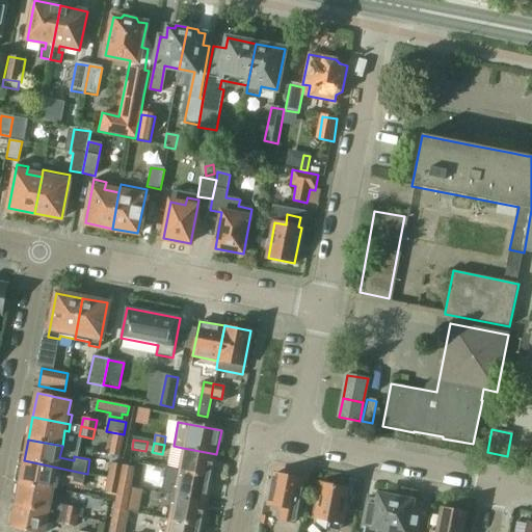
[(183,448),(179,473),(212,479),(216,454),(183,448)]
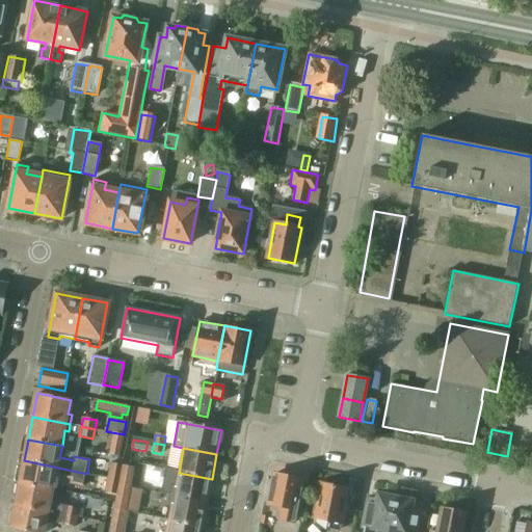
[(84,488),(87,474),(24,460),(20,483),(53,490),(55,477),(71,480),(70,485),(84,488)]
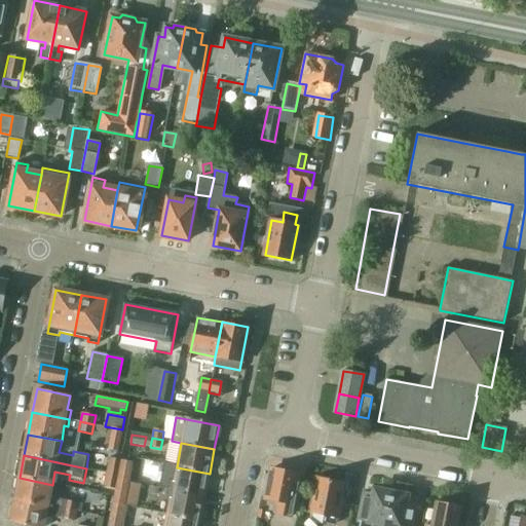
[(118,475),(121,460),(109,458),(106,473),(118,475)]
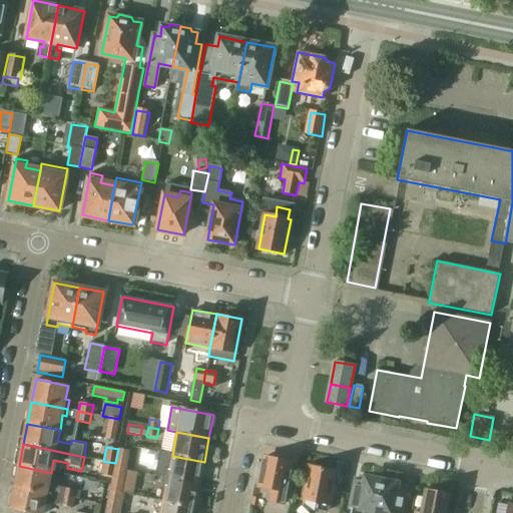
[(118,449),(115,463),(114,468),(125,470),(128,451),(118,449)]
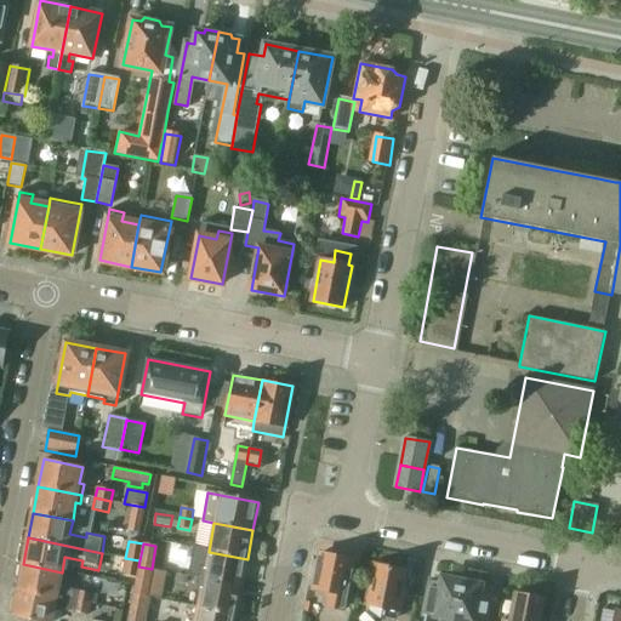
[(248,559),(209,552),(194,548),(188,576),(203,579),(241,586),(248,559)]
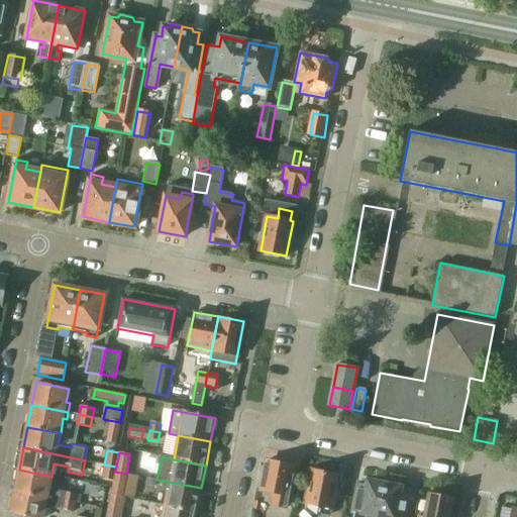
[(293,467),(269,461),(263,491),(276,493),(273,505),(286,508),(291,483),(290,483),(293,467)]
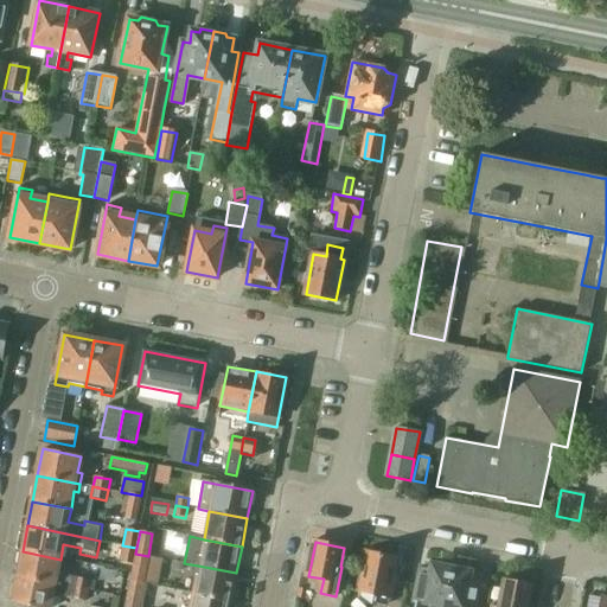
[(120,561),(133,564),(134,564),(135,554),(136,548),(122,545),(120,561)]
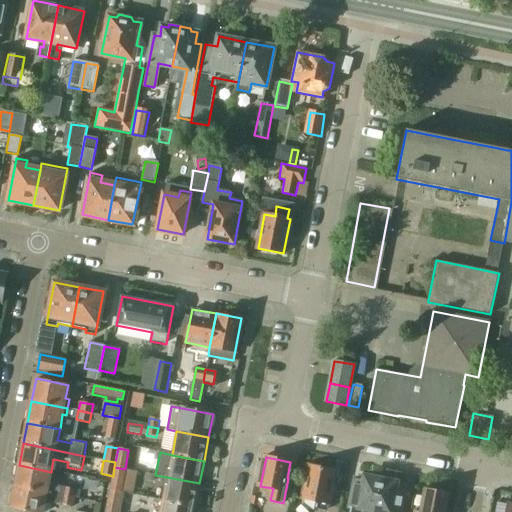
[(19,465),(15,486),(47,492),(51,472),(19,465)]
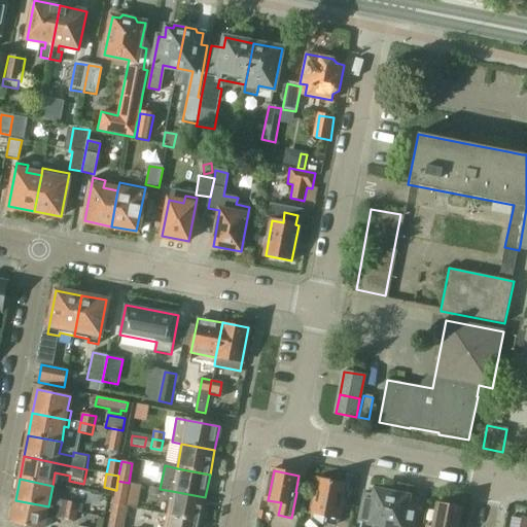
[(344,485),(319,480),(312,514),(326,516),(325,523),(336,525),(338,513),(341,514),(343,504),(341,500),(344,485)]
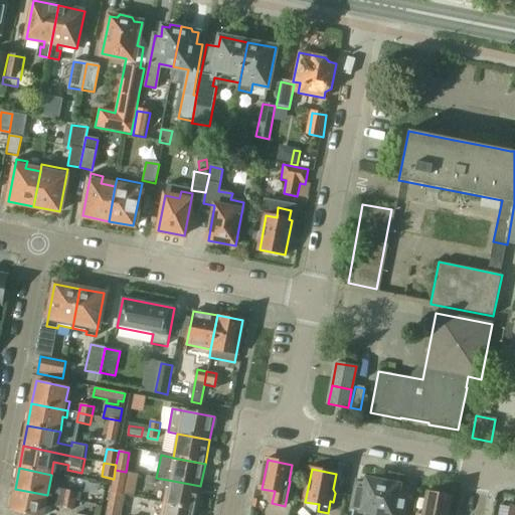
[(114,479),(113,479),(110,493),(121,495),(126,472),(115,470),(114,479)]
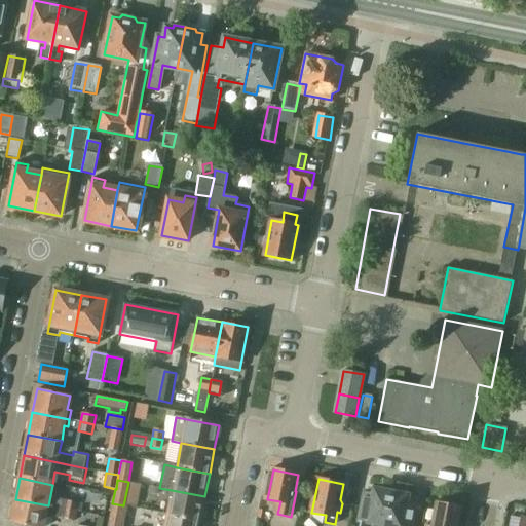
[(172,490),(167,514),(200,521),(204,496),(172,490)]
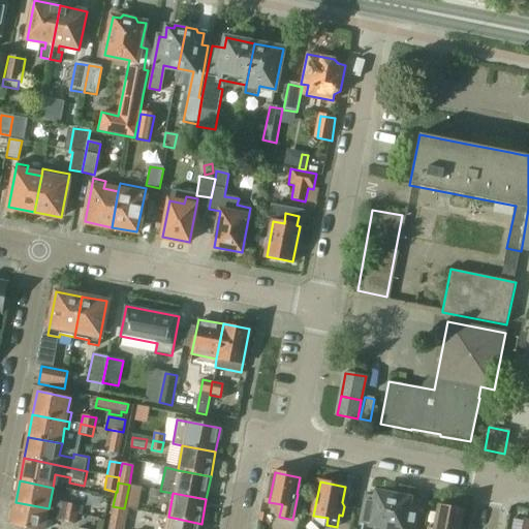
[(386,528),(394,496),(378,493),(377,497),(367,495),(362,524),(365,524),(363,528),(374,528),(375,526),(386,528)]
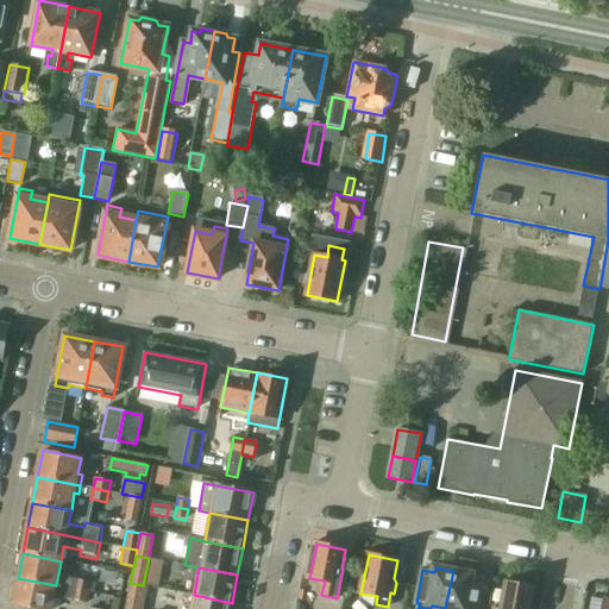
[(471,575),(453,571),(445,608),(449,608),(475,608),(482,582),(471,579),(471,575)]
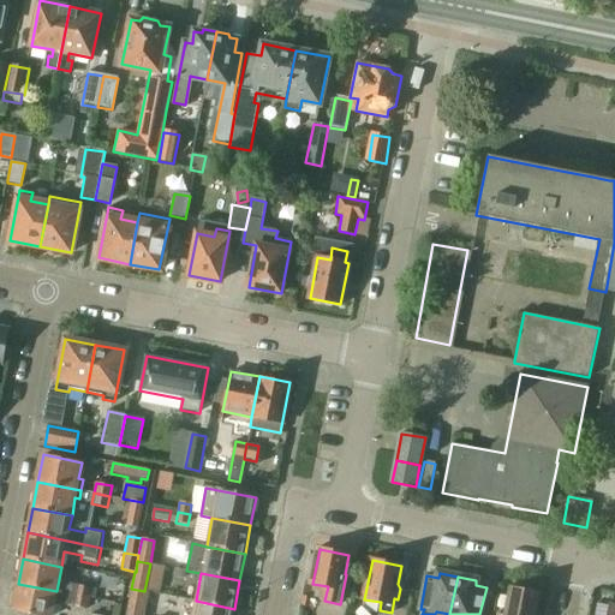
[(57,591),(18,584),(13,609),(45,614),(52,614),(54,602),(88,609),(90,598),(77,596),(57,591)]
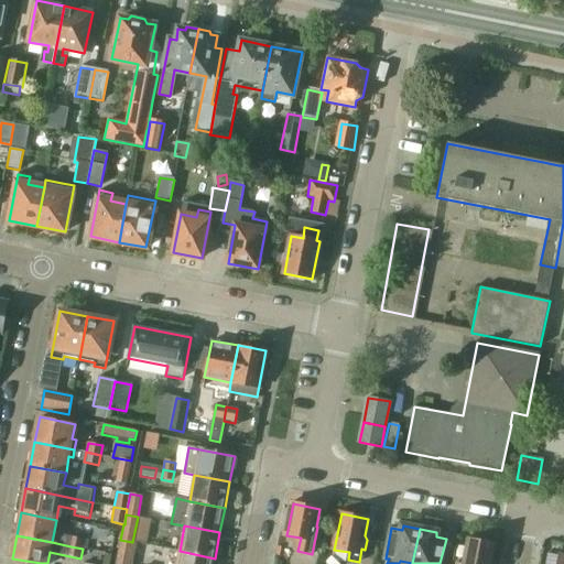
[(73,537),(71,546),(83,549),(85,539),(73,537)]
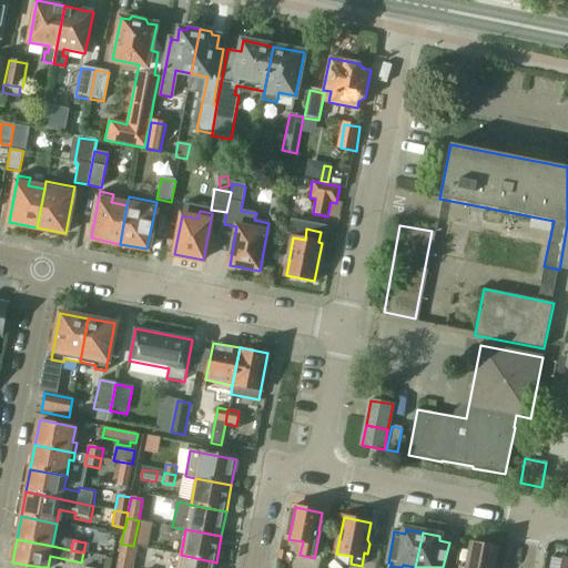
[(494,567),(498,547),(472,541),(466,567),(494,567)]
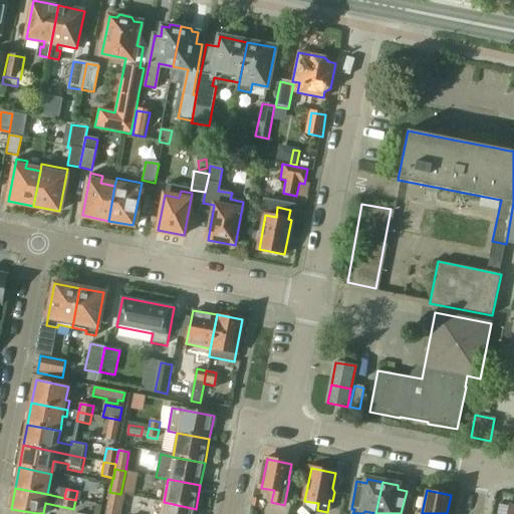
[(119,513),(123,494),(120,494),(109,492),(104,513),(119,513)]
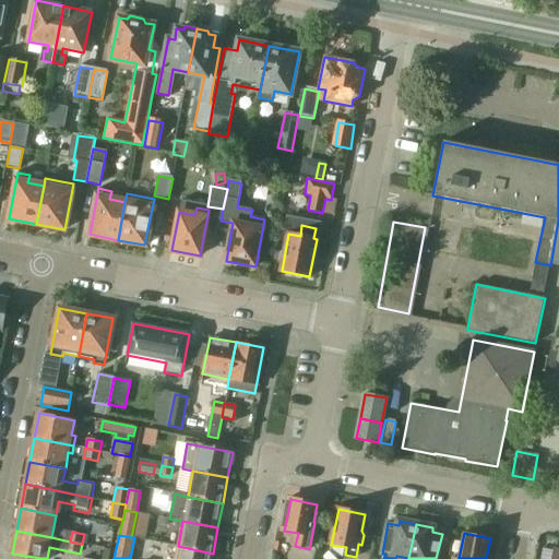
[(178,546),(175,558),(211,558),(213,554),(178,546)]
